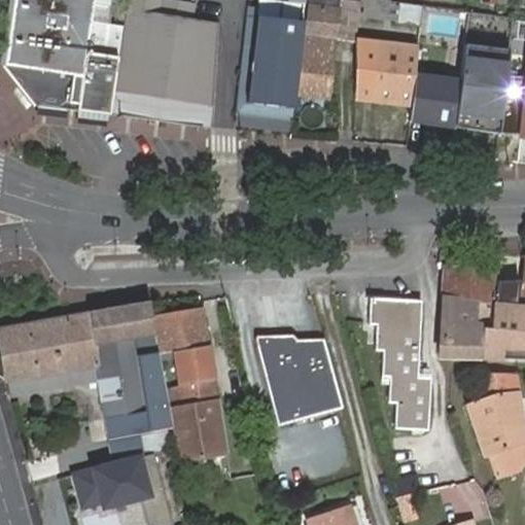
[(33,102),(109,112),(116,56),(86,49),(92,16),(94,0),(13,0),(4,62),(33,102)]
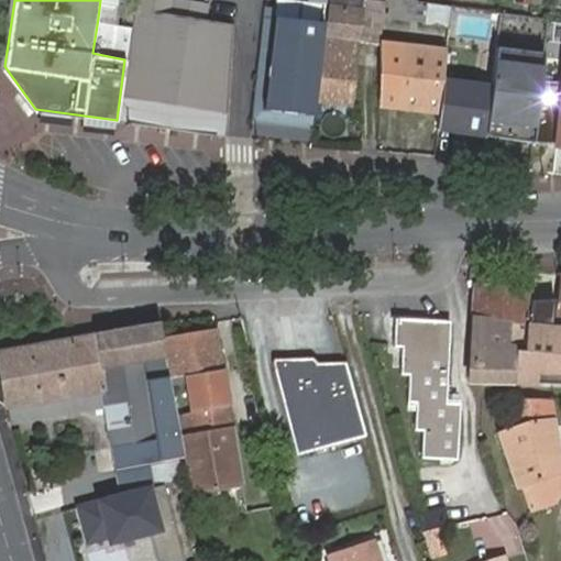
[(100,0),(98,18),(118,21),(120,0),(100,0)]
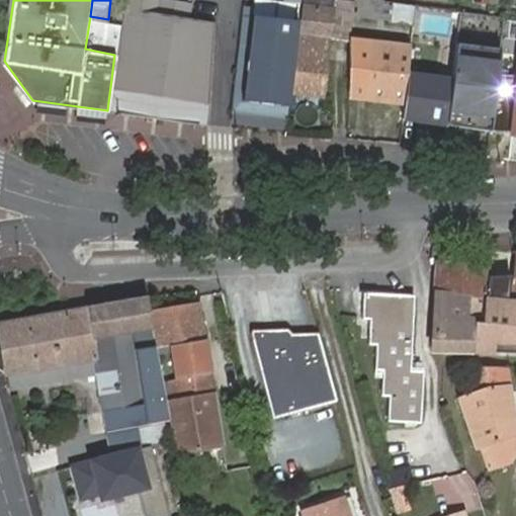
[(191,18),(194,1),(188,0),(127,0),(126,9),(168,14),(191,18)]
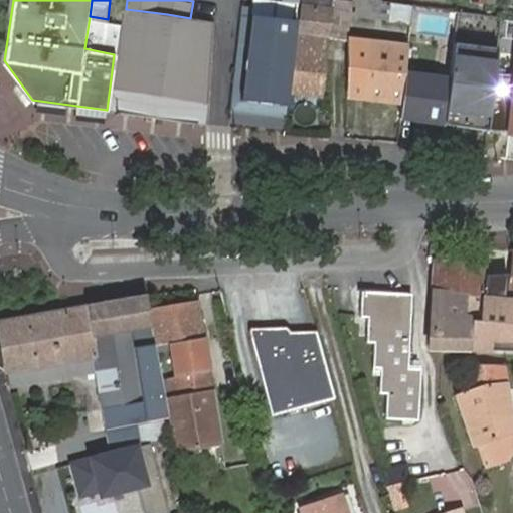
[(307,0),(304,21),(299,20),(292,91),(324,95),(330,35),(335,0),(307,0)]
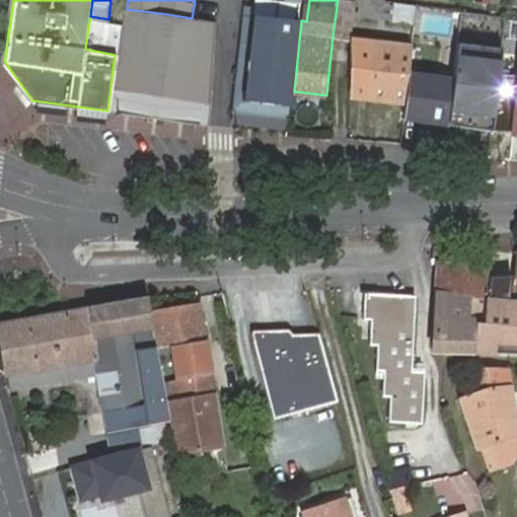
[(350,37),(354,1),(346,0),(338,0),(333,35),(350,37)]
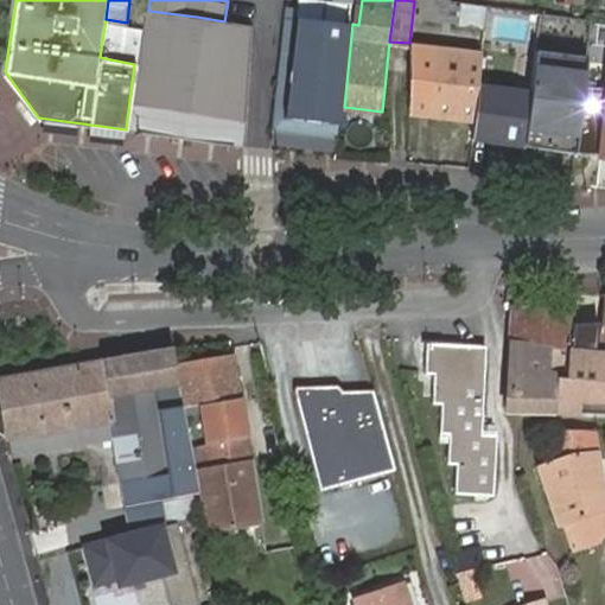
[(243,144),(250,25),(224,21),(197,17),(148,11),(145,10),(126,129),(243,144)]
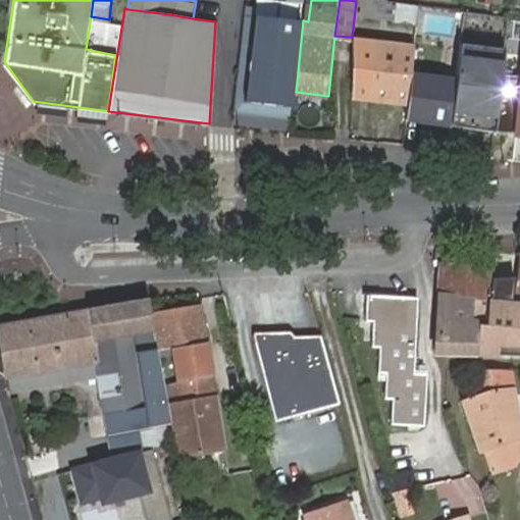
[(296,92),(303,20),(246,15),(236,114),(292,121),(296,92)]
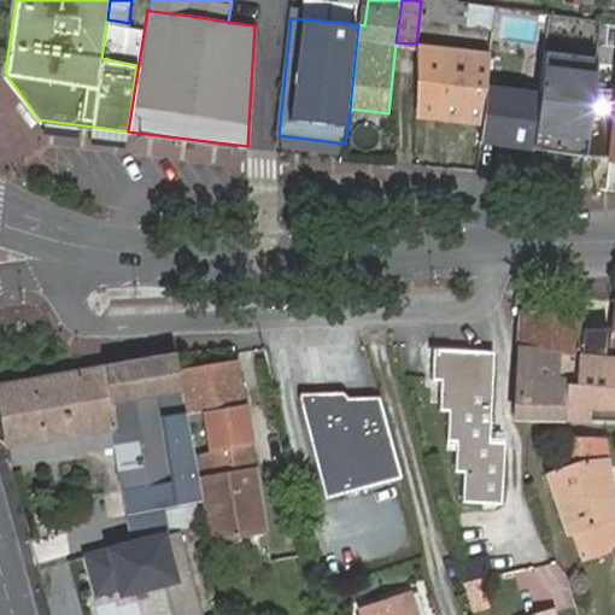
[(136,65),(141,25),(129,23),(107,19),(101,58),(136,65)]
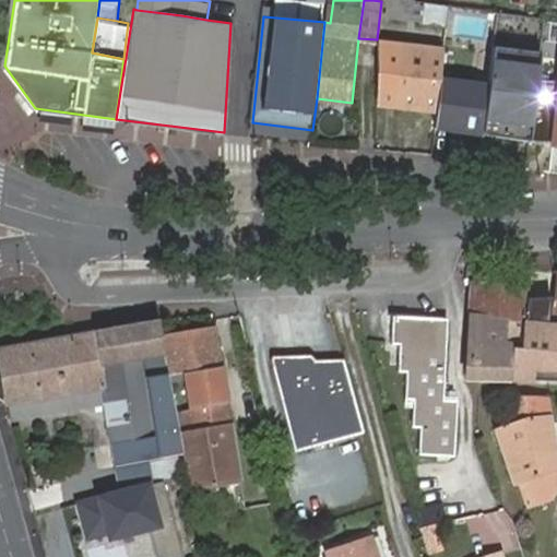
[(425,111),(433,50),(401,47),(399,69),(409,70),(406,87),(396,85),(394,108),(425,111)]
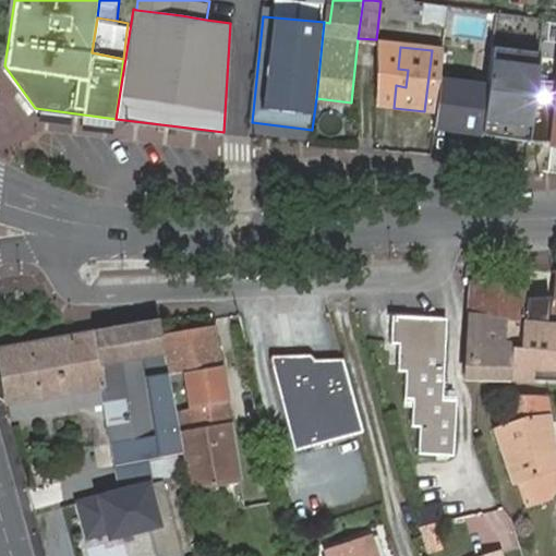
[(531,141),(538,79),(540,52),(492,47),(487,86),(482,135),(531,142),(531,141)]
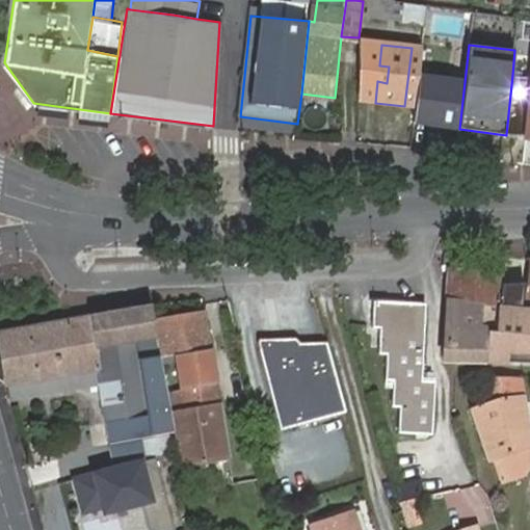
[(419,76),(422,50),(412,48),(404,106),(415,107),(419,76)]
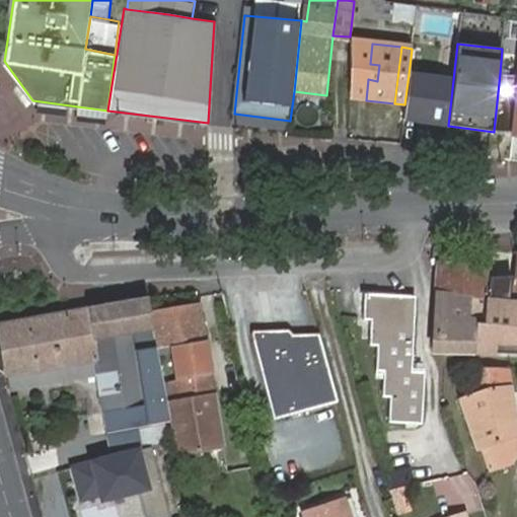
[(370,64),(368,79),(377,81),(379,65),(370,64)]
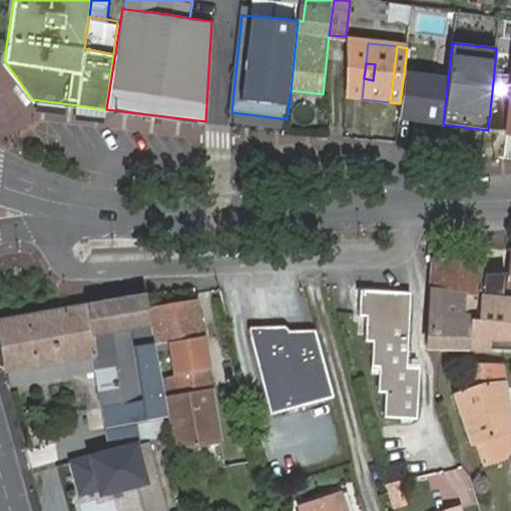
[(510,73),(494,72),(488,129),(510,131),(510,73)]
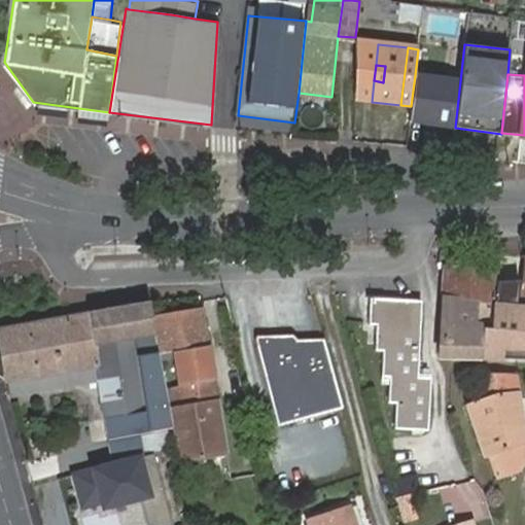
[(455,128),(460,81),(415,75),(411,106),(409,121),(455,128)]
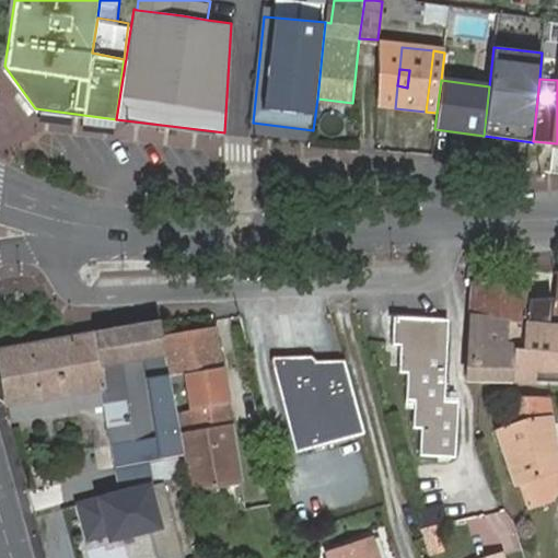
[(474,285),(473,303),(472,317),(506,321),(504,347),(511,347),(521,348),(527,298),(529,290),(474,285)]
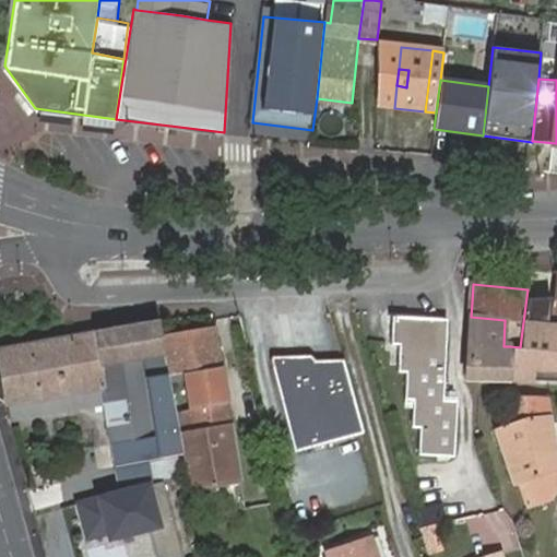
[(549,299),(526,297),(520,347),(510,346),(508,379),(543,379),(556,380),(556,324),(554,324),(550,323),(547,323),(549,299)]
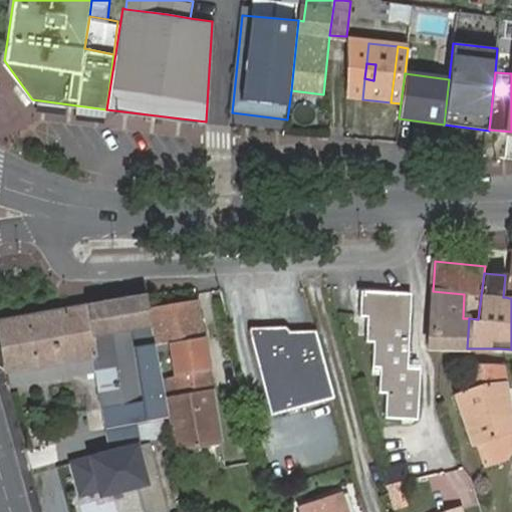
[(408,358),(408,286),(357,286),(357,307),(364,307),(364,333),(372,334),(373,360),(380,361),(380,387),(387,387),(387,411),(421,413),(422,386),(422,359),(408,358)]
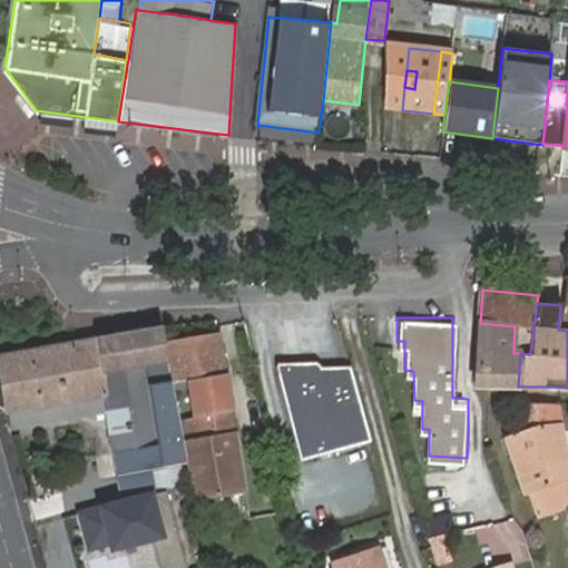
[(515,326),(480,323),(476,384),(518,387),(520,353),(513,353),(515,326)]
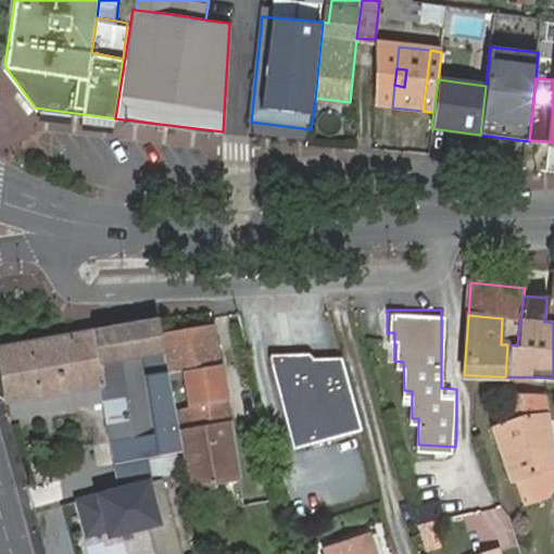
[(110,447),(152,441),(148,417),(174,414),(173,412),(166,372),(163,353),(160,331),(158,319),(0,342),(0,350),(9,401),(101,387),(103,398),(110,447)]
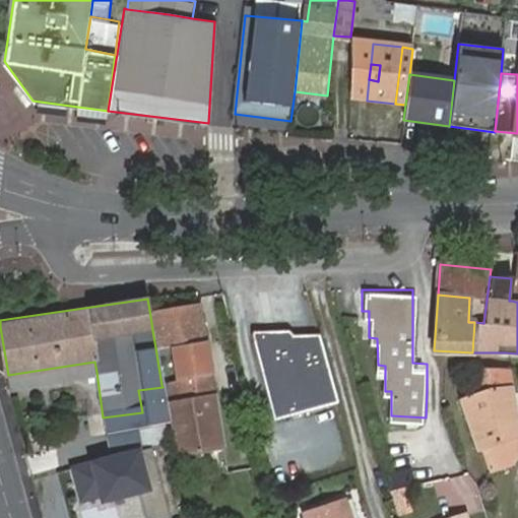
[(155,347),(165,345),(206,339),(200,302),(149,310),(152,330),(155,347)]
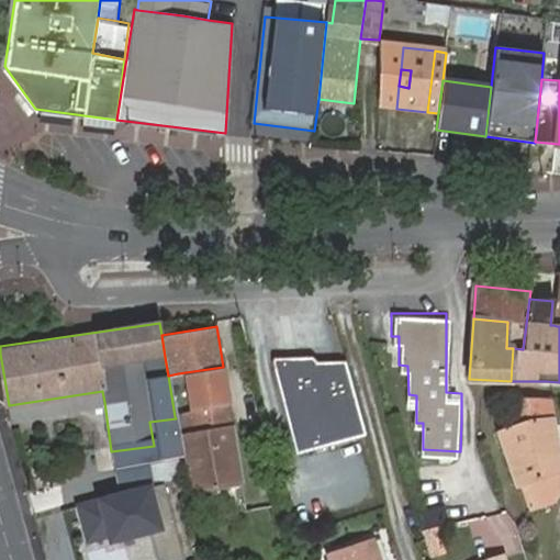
[(365,428),(346,356),(318,357),(313,353),(275,355),(270,360),(298,451),(365,428)]
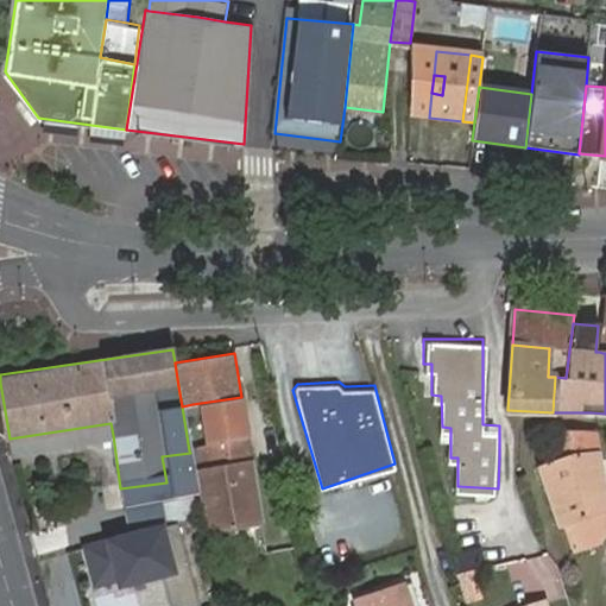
[(197,447),(201,468),(252,461),(241,397),(193,404),(193,411),(200,410),(206,446),(197,447)]
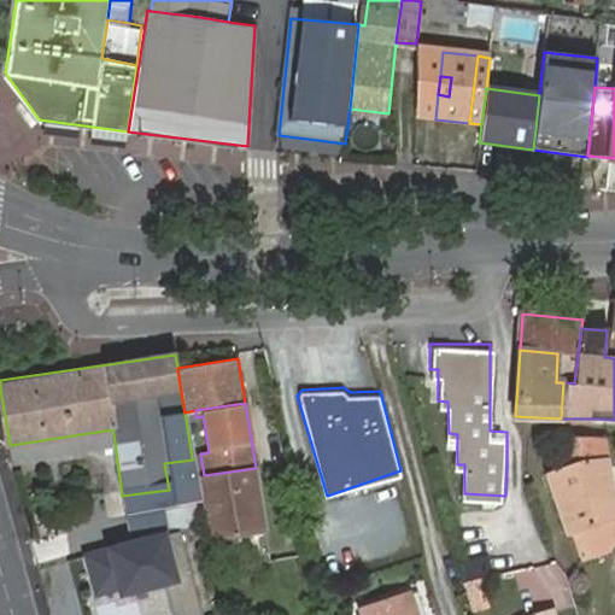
[(112,429),(10,445),(11,460),(115,441),(112,429)]
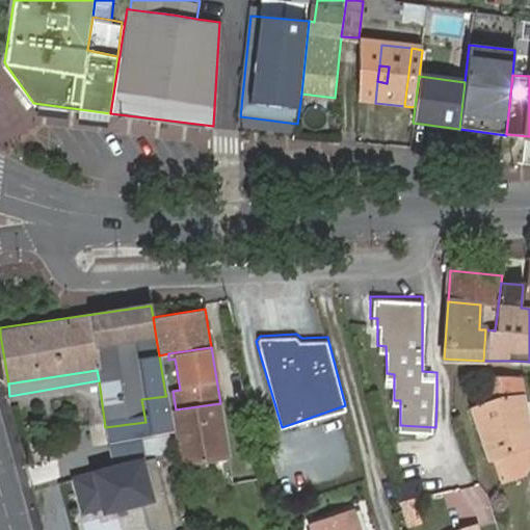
[(470,405),(488,461),(495,459),(529,447),(529,433),(520,377),(501,376),(501,377),(495,378),(495,390),(501,391),(502,396),(470,405)]
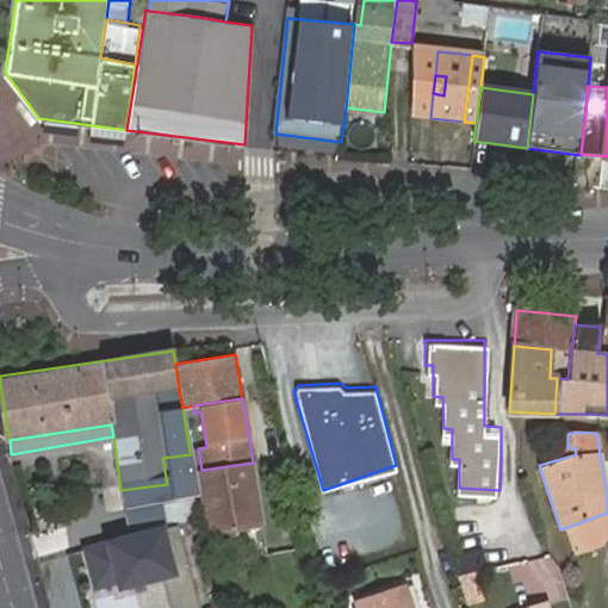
[(169,502),(199,496),(198,494),(194,471),(191,454),(162,458),(167,484),(169,502)]
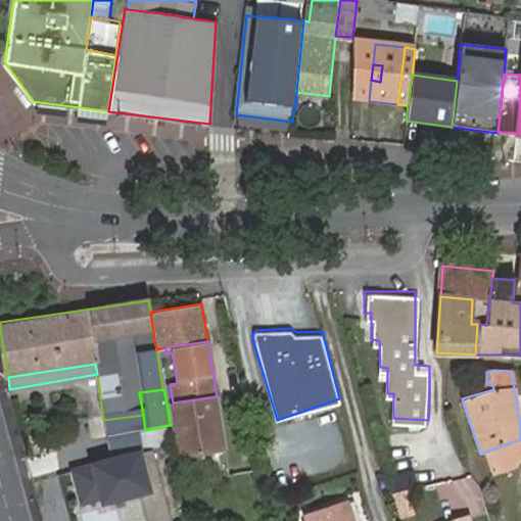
[(171,425),(176,459),(226,451),(217,396),(173,403),(167,404),(170,423),(171,425)]
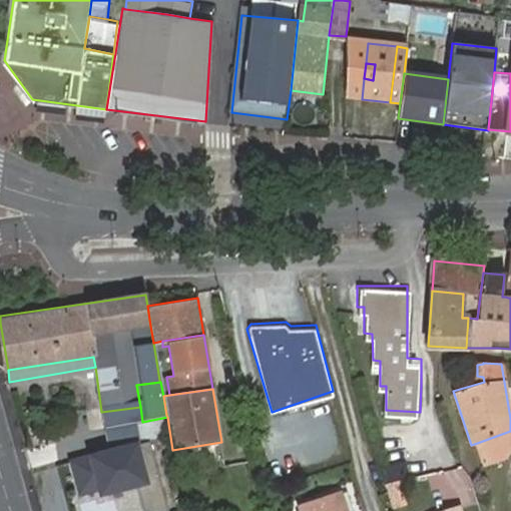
[(510,431),(477,443),(483,463),(510,454),(510,431)]
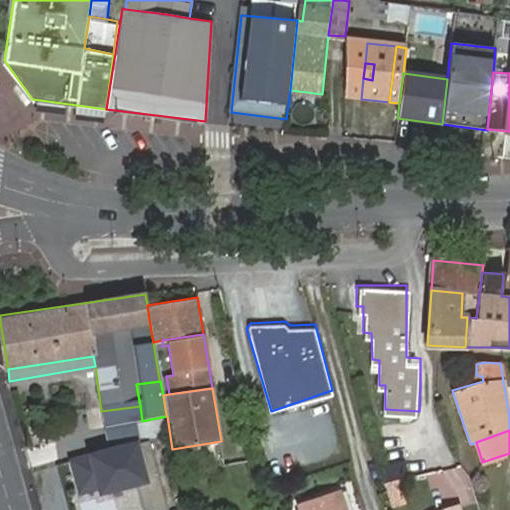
[(146,509),(171,509),(153,438),(75,459),(83,491),(102,486),(103,492),(139,482),(146,509)]
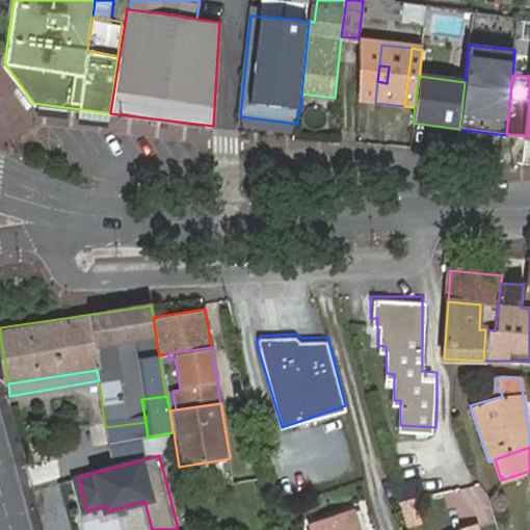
[(423,476),(399,480),(402,496),(426,492),(423,476)]
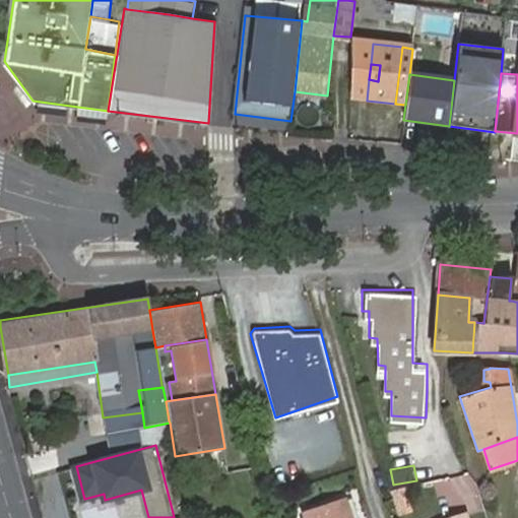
[(302,507),(305,517),(349,517),(341,494),(302,507)]
